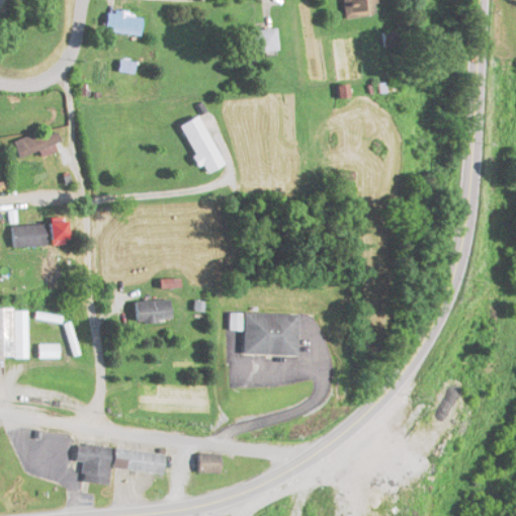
[(344,0),(347,19),(380,15),(378,0),(344,0)]
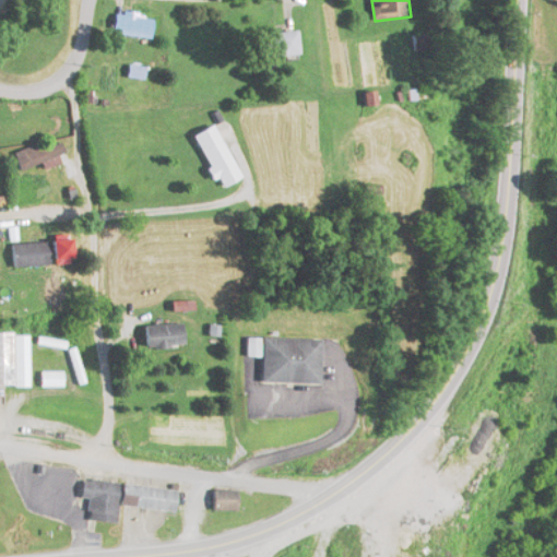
[(150,42),(157,22),(123,8),(115,27),(150,42)]
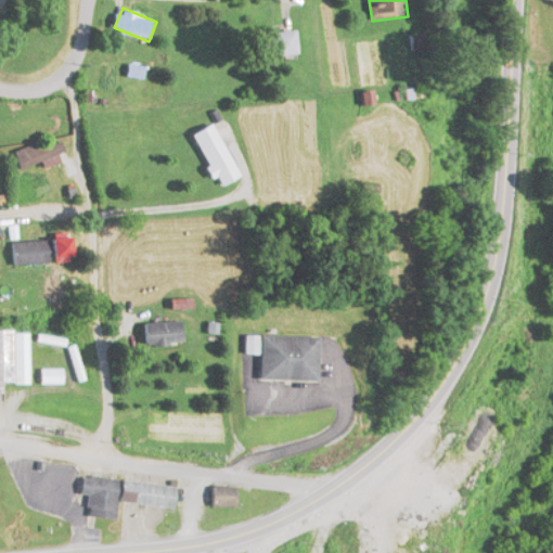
[(298,54),(298,31),(272,31),(272,54),(298,54)]
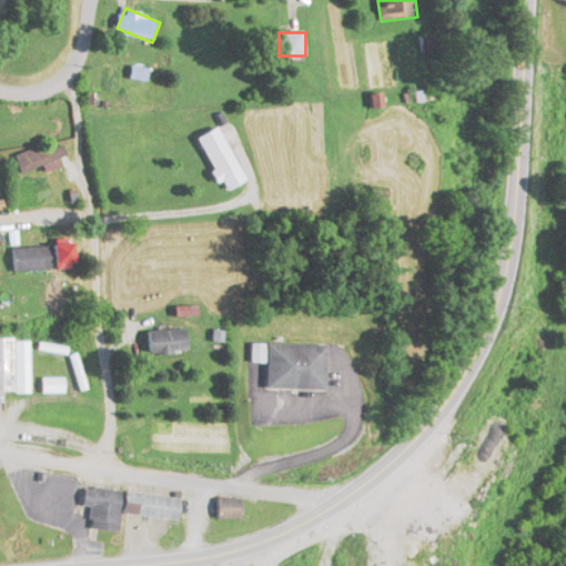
[(248,181),(220,127),(199,137),(226,192),(248,181)]
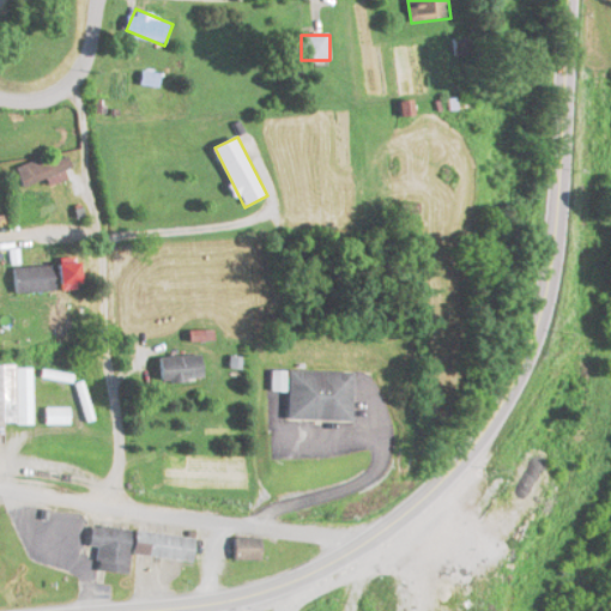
[(74,169),(70,157),(44,165),(42,158),(17,168),(25,188),(74,169)]
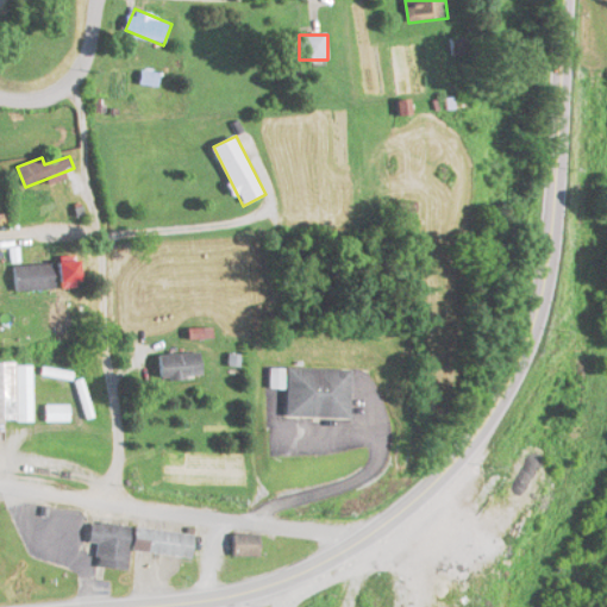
[(60,289),(82,288),(82,262),(60,262),(60,289)]
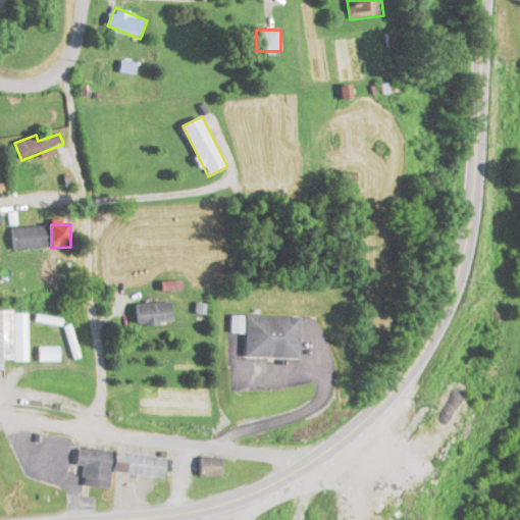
[(12,229),(14,251),(49,247),(47,225),(12,229)]
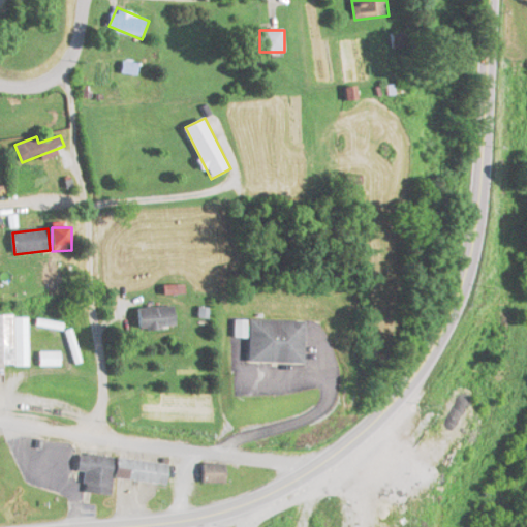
[(140,308),(140,330),(177,329),(177,307),(140,308)]
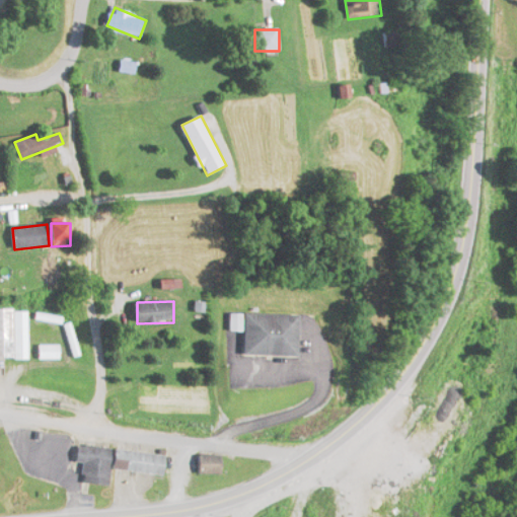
[(0,359),(29,359),(29,309),(0,309),(0,359)]
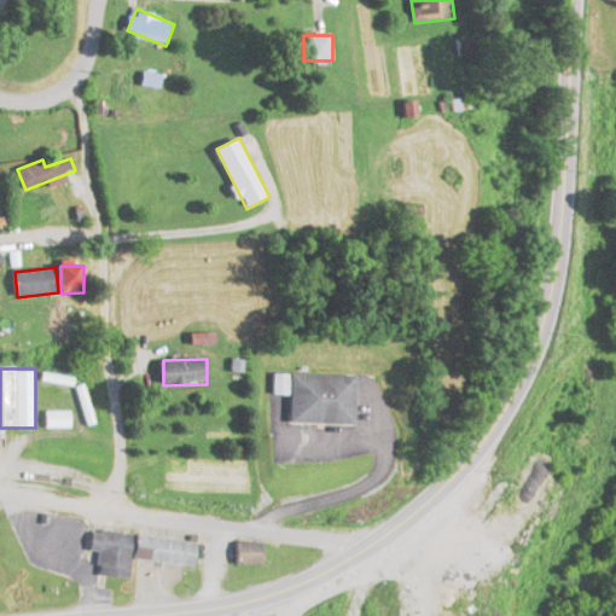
[(292,375),(291,424),(356,425),(356,375),(292,375)]
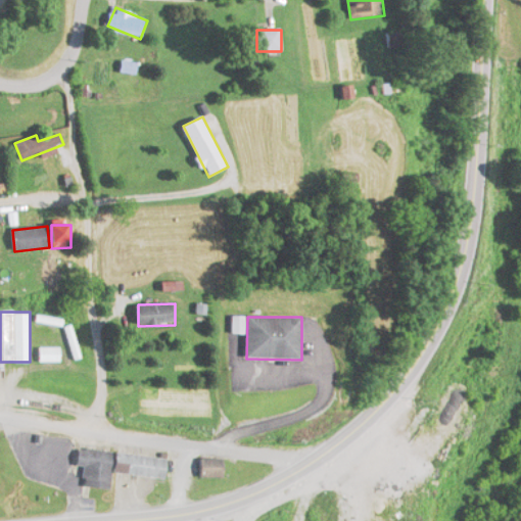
[(40,347),(40,363),(60,363),(60,347),(40,347)]
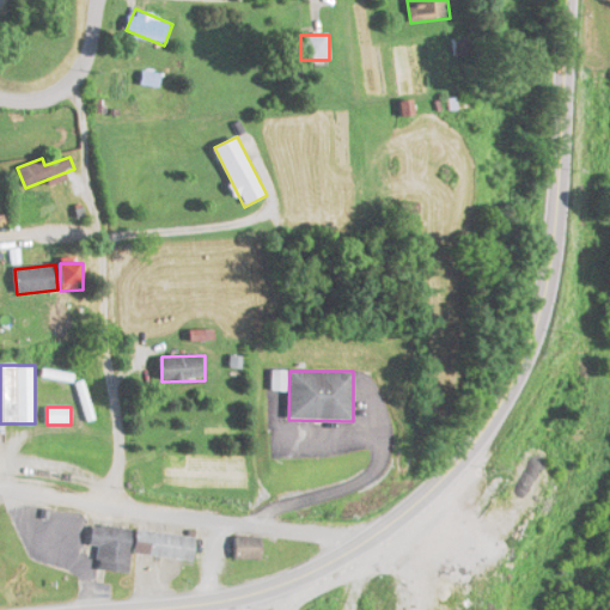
[(130,573),(133,554),(195,560),(197,535),(93,525),(91,546),(101,547),(98,569),(130,573)]
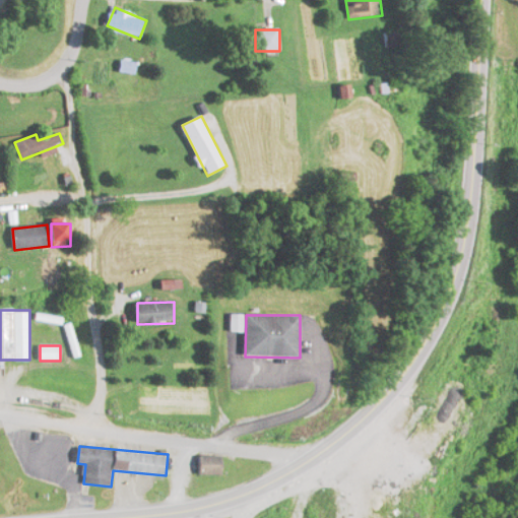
[(223,474),(223,456),(199,456),(199,474),(223,474)]
